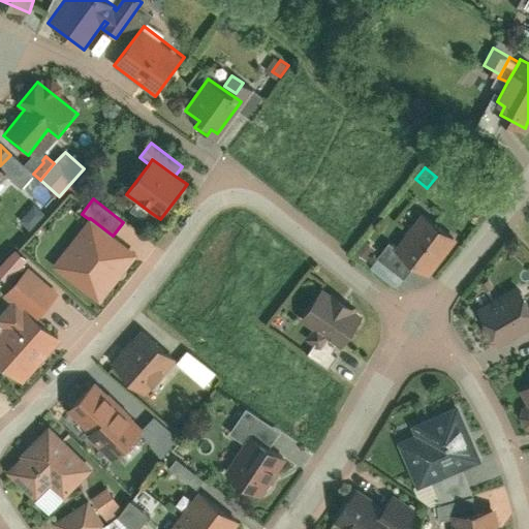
[(403,235),(424,209),(412,199),(392,225),(403,235)]
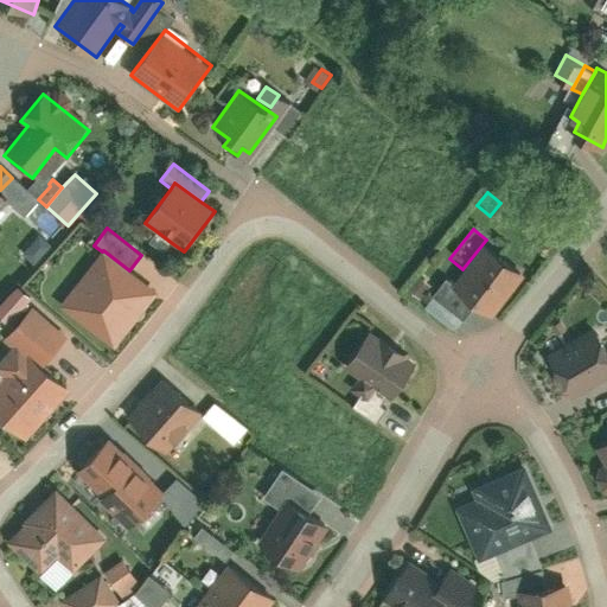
[(172,243),(157,231),(148,243),(164,255),(172,243)]
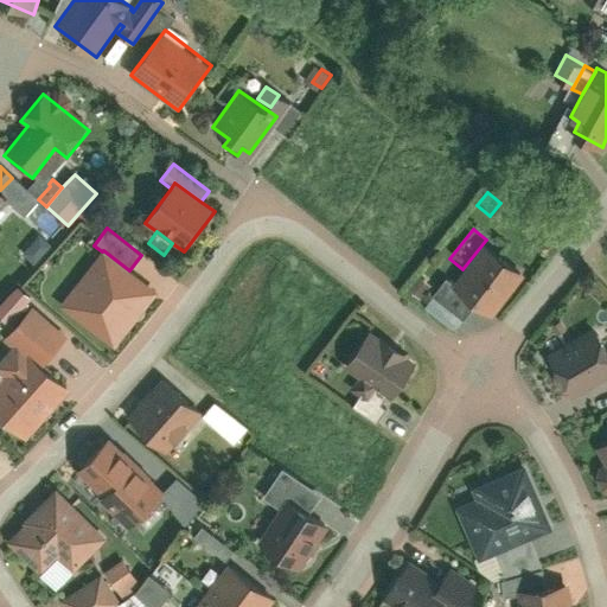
[(40,235),(23,253),(33,264),(52,247),(40,235)]
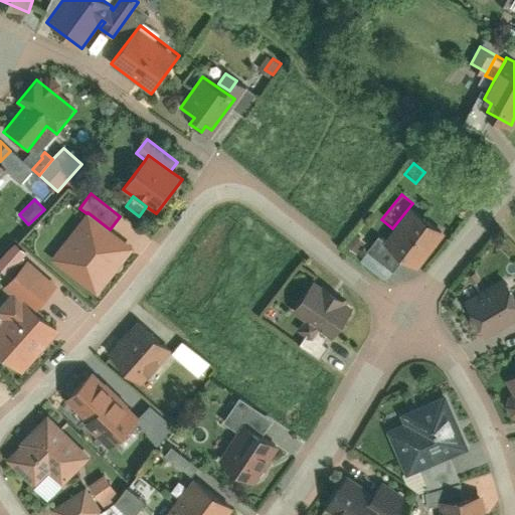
[(447,231),(411,206),(386,240),(384,243),(403,258),(419,269),(447,231)]
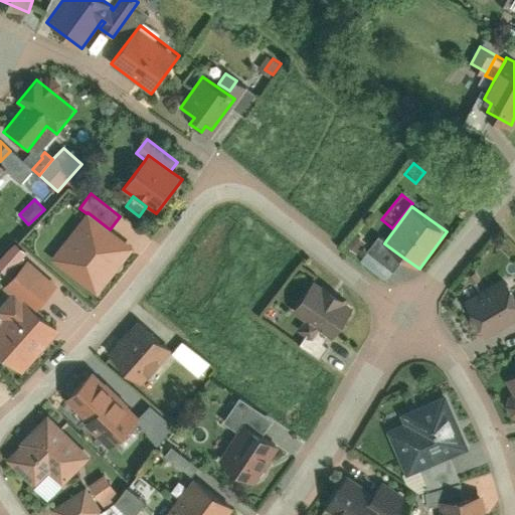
[(98,297),(135,249),(110,229),(88,212),(87,213),(50,260),(98,297)]
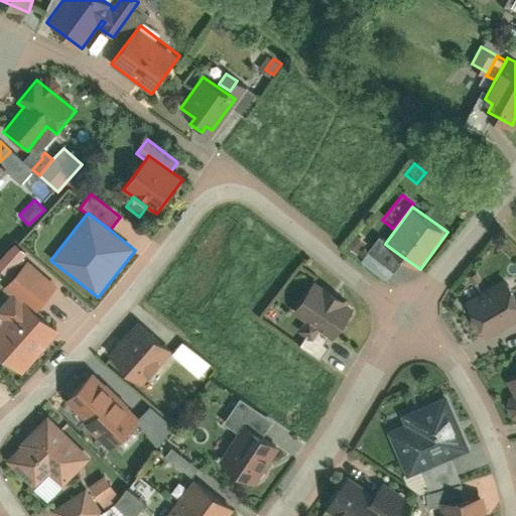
[(359,255),(369,242),(358,234),(348,246),(359,255)]
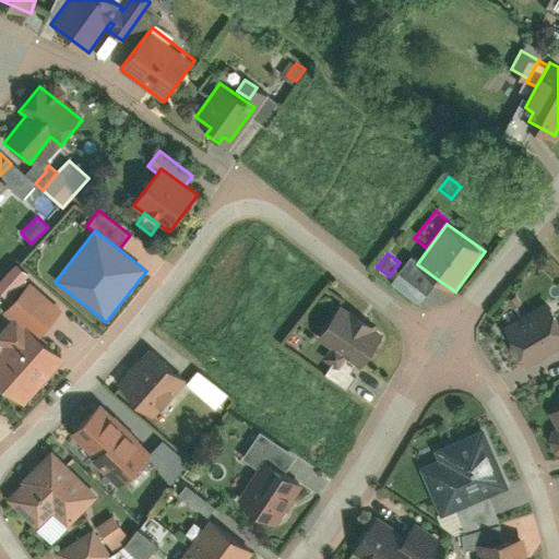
[(427,294),(438,280),(417,264),(419,261),(412,256),(399,274),(427,294)]
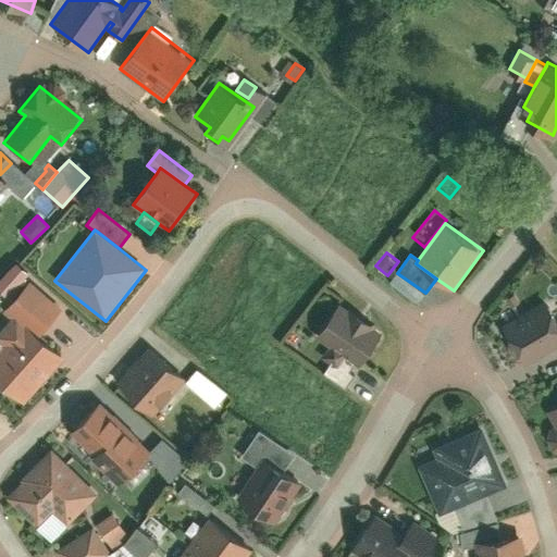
[(21,258),(0,276),(0,288),(9,298),(35,274),(21,258)]
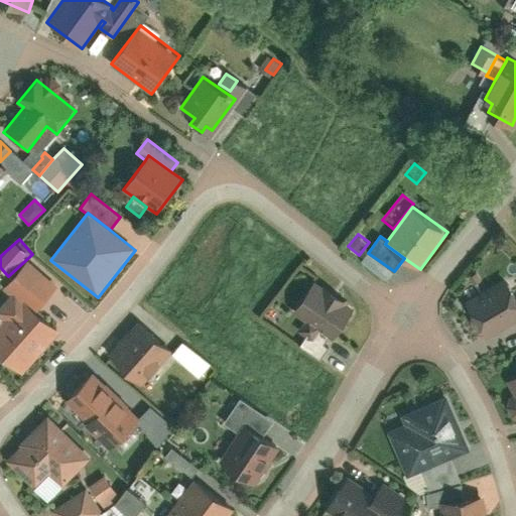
[(23,300),(25,298),(37,310),(58,288),(28,260),(2,287),(11,295),(14,292),(23,300)]
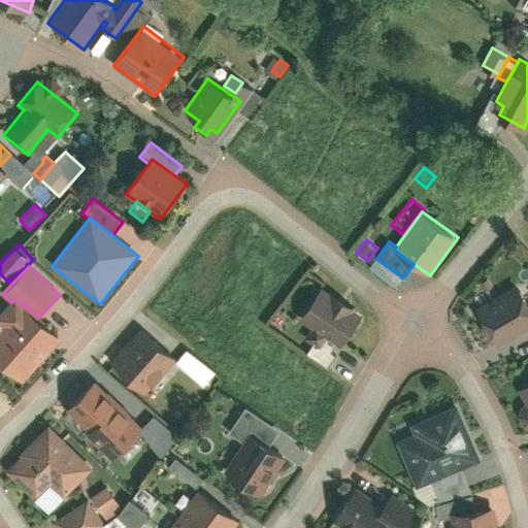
[(527,299),(520,284),(476,307),(497,345),(527,328),(527,299)]
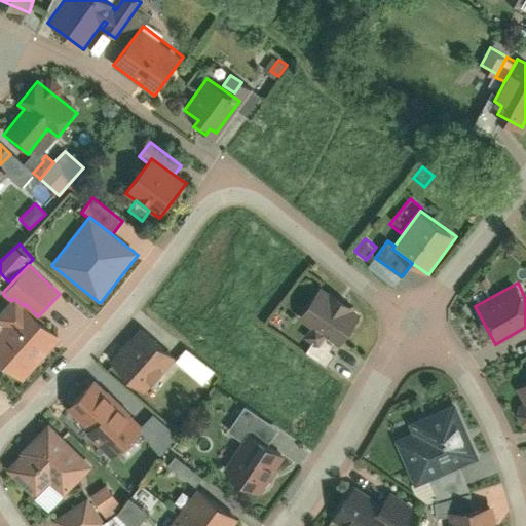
[(318,290),(299,317),(312,326),(303,338),(313,345),(318,348),(327,337),(336,343),(340,346),(360,318),(347,310),(351,305),(333,292),(329,297),(318,290)]
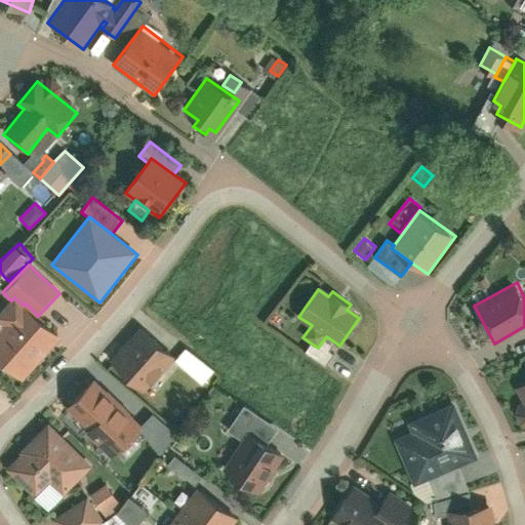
[(0,360),(23,381),(63,338),(38,316),(26,304),(24,306),(14,297),(0,312),(0,321),(4,325),(0,328),(0,360)]
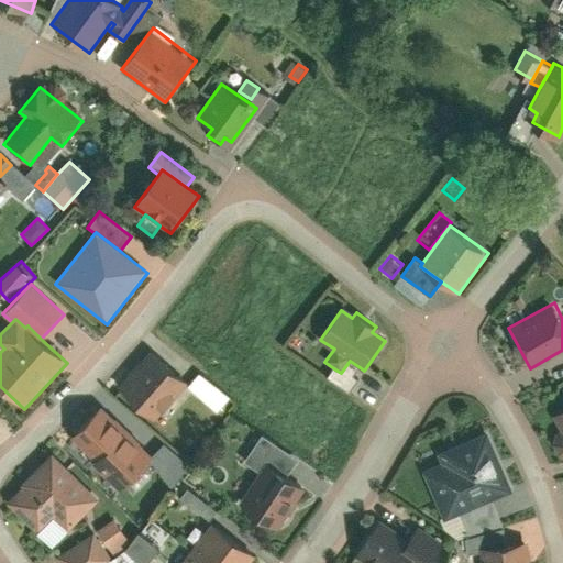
[(151,352),(119,387),(155,420),(187,384),(151,352)]
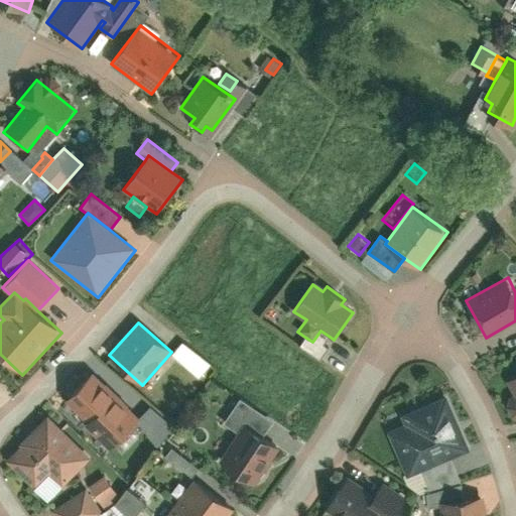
[(330,337),(320,331),(312,342),(307,339),(302,346),(321,360),(330,348),(325,345),(330,337)]
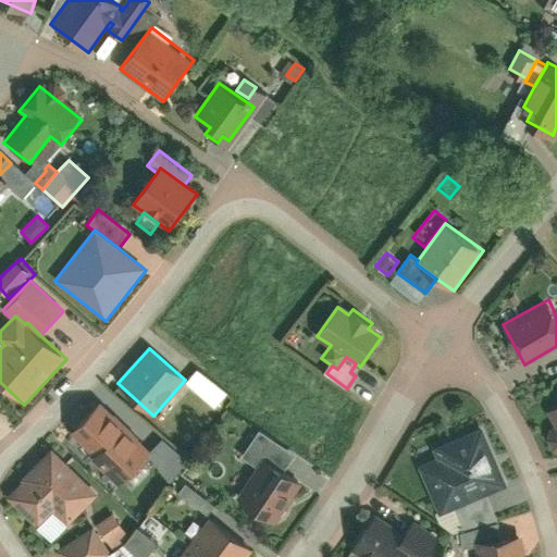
[(198,370),(186,384),(199,395),(211,382),(198,370)]
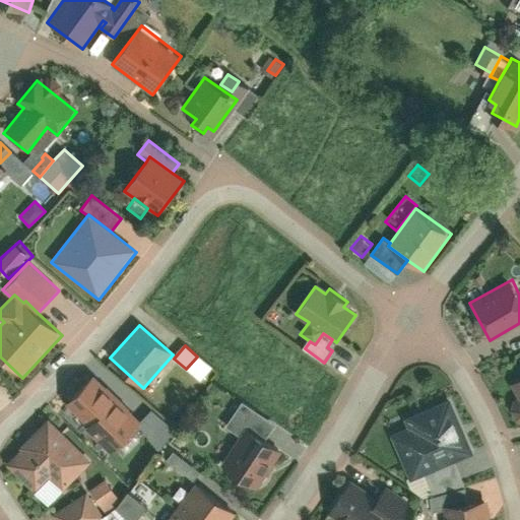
[(197,356),(186,369),(201,382),(213,368),(198,355),(197,356)]
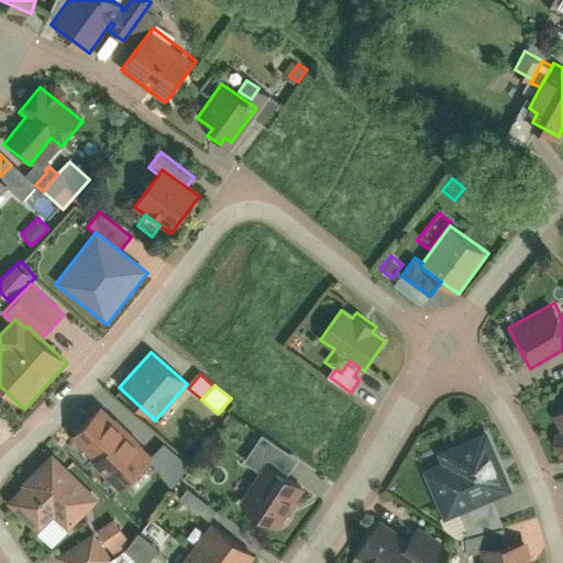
[(555,434),(553,444),(560,454),(562,455),(562,408),(553,415),(562,430),(555,434)]
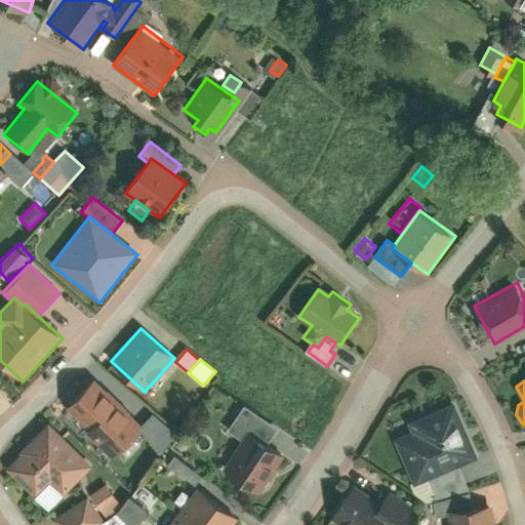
[(116,405),(93,382),(69,406),(92,429),(116,405)]
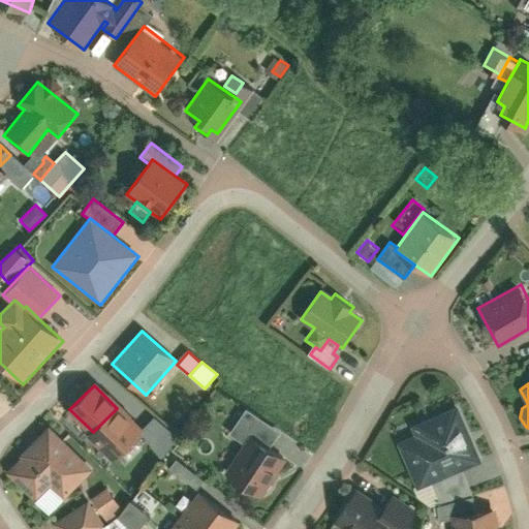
[(397,442),(416,489),(431,483),(462,469),(481,461),(458,404),(409,425),(413,435),(397,442)]
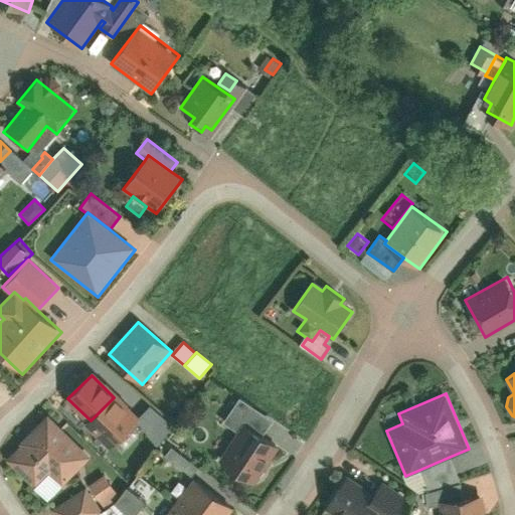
[(243,422),(263,436),(274,419),(239,396),(223,420),(238,432),(243,422)]
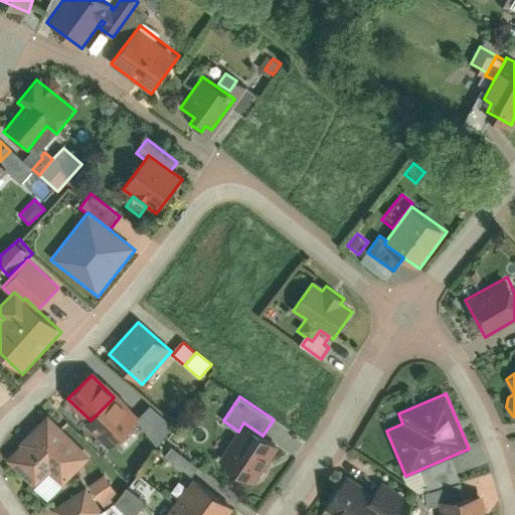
[(137,419),(114,397),(91,420),(89,423),(111,446),(137,419)]
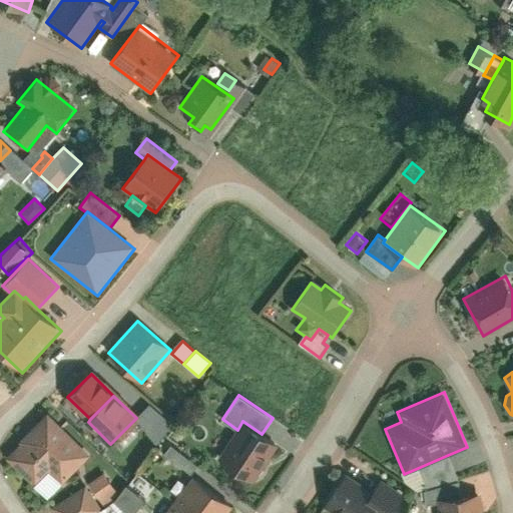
[(90,455),(47,413),(20,441),(21,442),(5,458),(33,486),(49,469),(63,483),(90,455)]
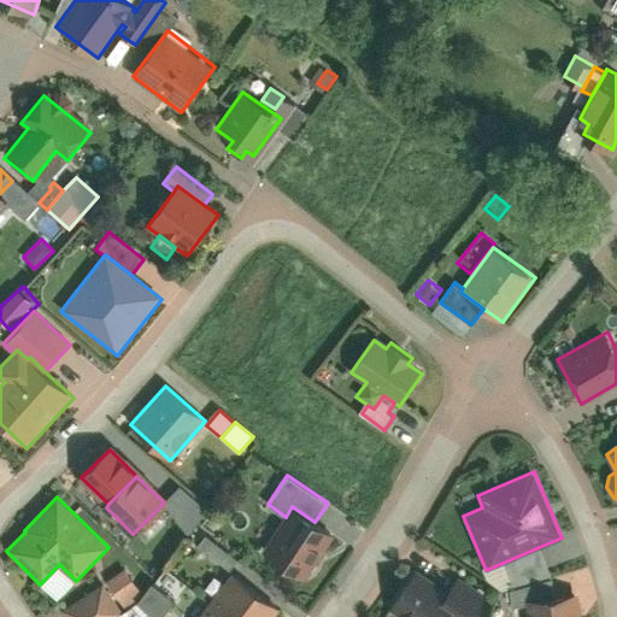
[(304,580),(334,535),(315,522),(292,506),(286,517),(262,551),(304,580)]
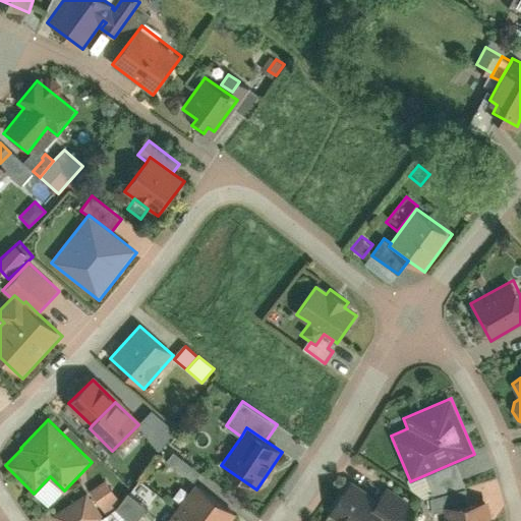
[(166,461),(193,481),(200,472),(173,451),(166,461)]
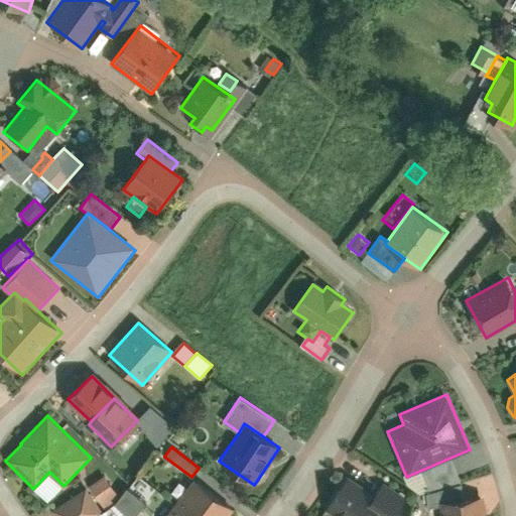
[(450,458),(420,471),(429,490),(461,482),(450,458)]
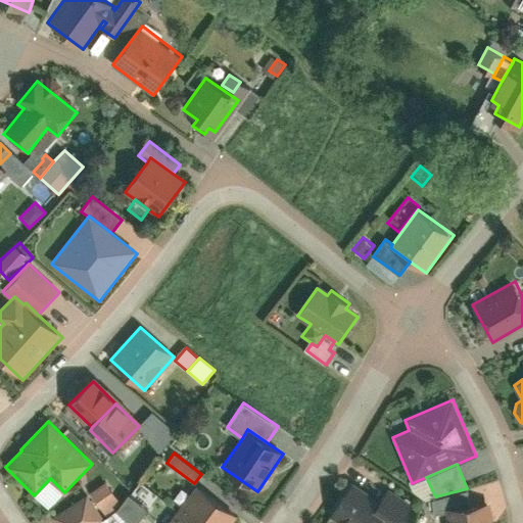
[(50,478),(34,495),(48,509),(64,492),(50,478)]
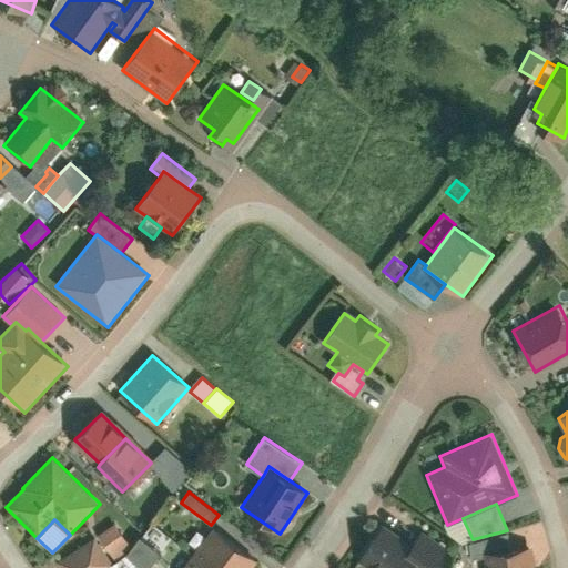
[(115,524),(98,536),(115,560),(133,548),(115,524)]
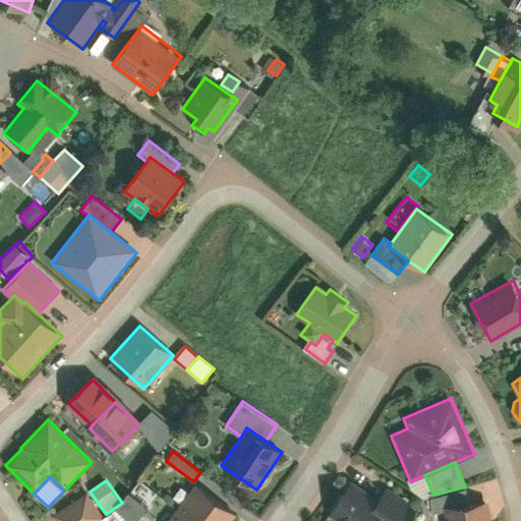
[(352,482),(331,515),(338,520),(375,520),(385,508),(387,505),(352,482)]
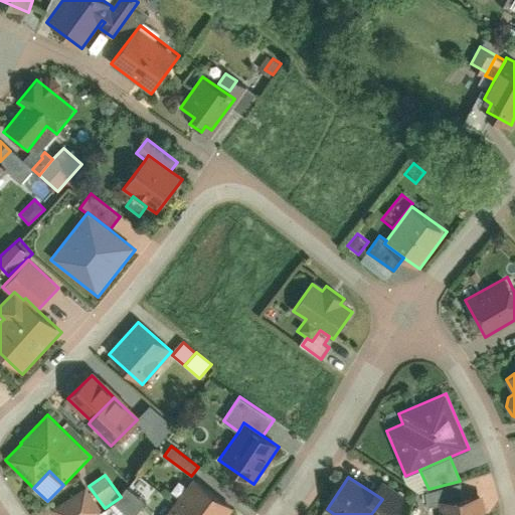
[(195,478),(166,514),(229,514),(234,508),(195,478)]
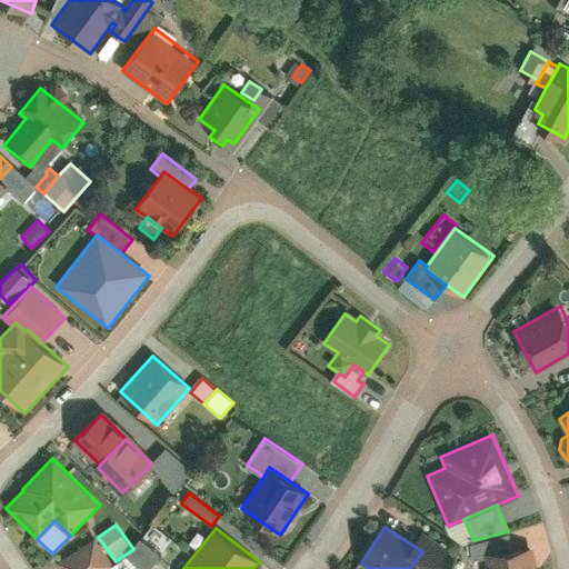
[(485,552),(511,548),(508,531),(473,540),(476,559),(486,558),(485,552)]
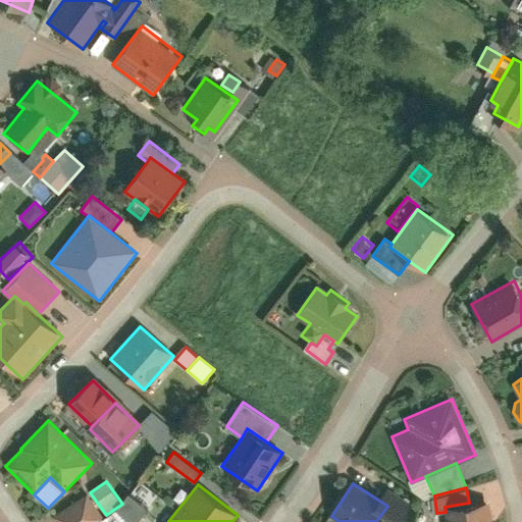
[(87,492),(52,517),(55,521),(97,521),(104,517),(87,492)]
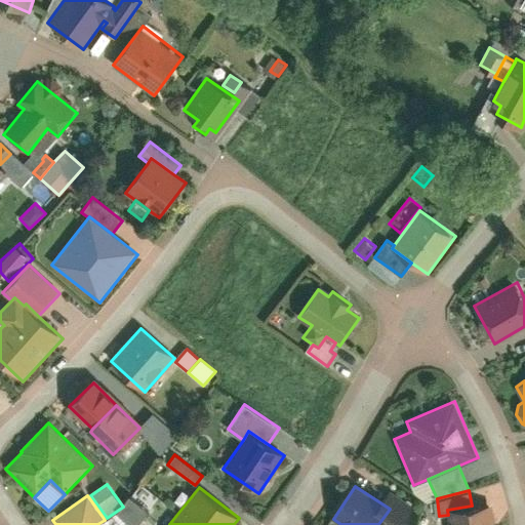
[(131,499),(119,514),(131,524),(134,524),(146,512),(131,499)]
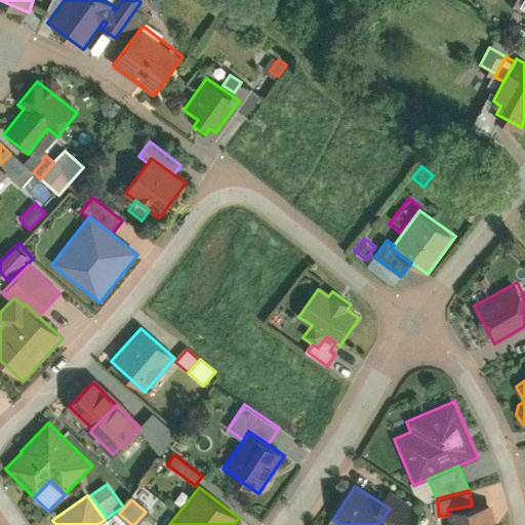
[(472,506),(447,510),(448,515),(449,521),(447,521),(447,524),(496,524),(493,502),(472,506)]
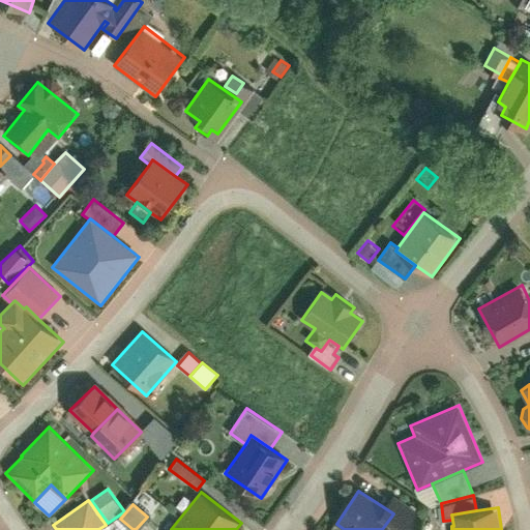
[(406,529),(408,527),(391,517),(382,529),(406,529)]
